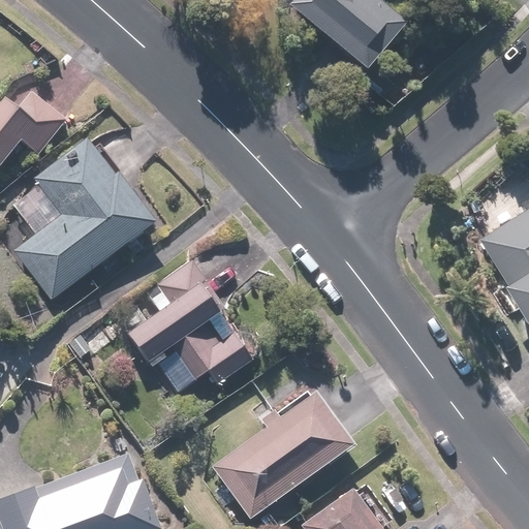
[(293,0),(288,6),(368,71),(407,24),(377,0),(293,0)]
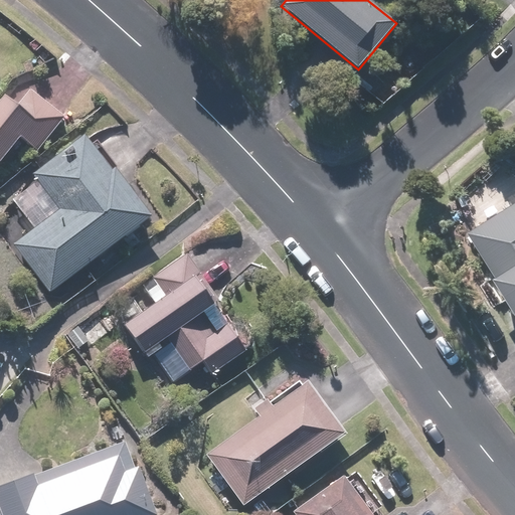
[(0,164),(21,140),(38,153),(66,118),(30,90),(16,107),(4,97),(0,102),(0,164)]
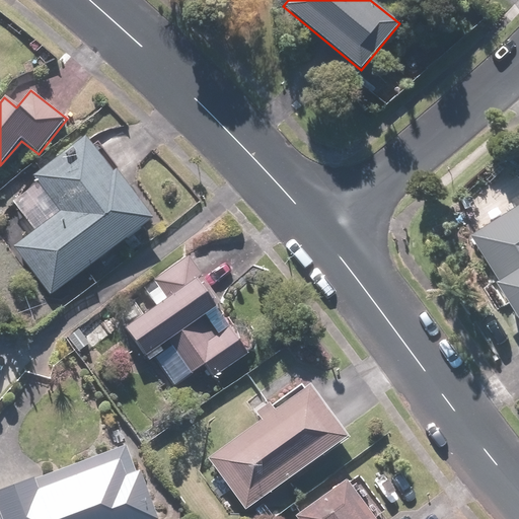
[(13,249),(51,297),(153,218),(88,135),(33,176),(61,212),(13,249)]
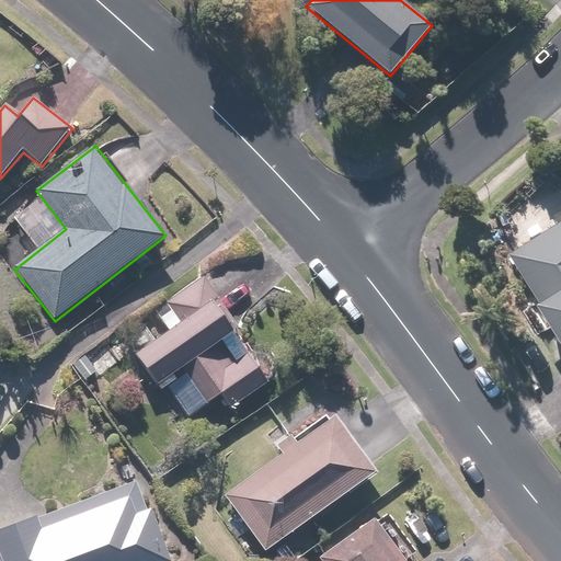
[(560,225),(514,255),(560,328),(560,225)]
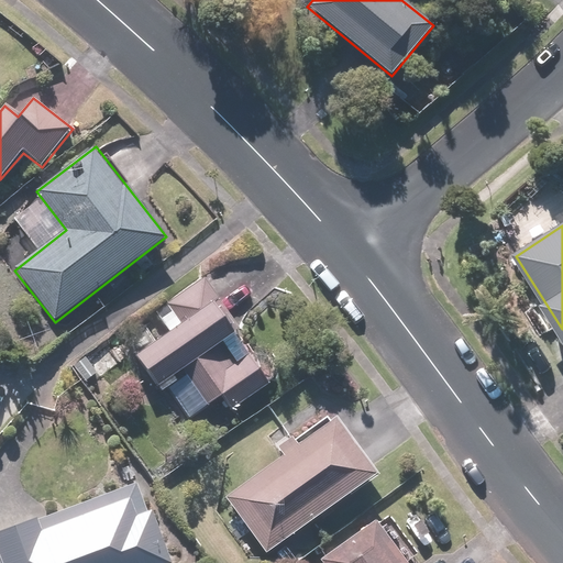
[(213,302),(136,355),(157,387),(183,370),(208,406),(222,396),(232,410),(269,385),(213,302)]
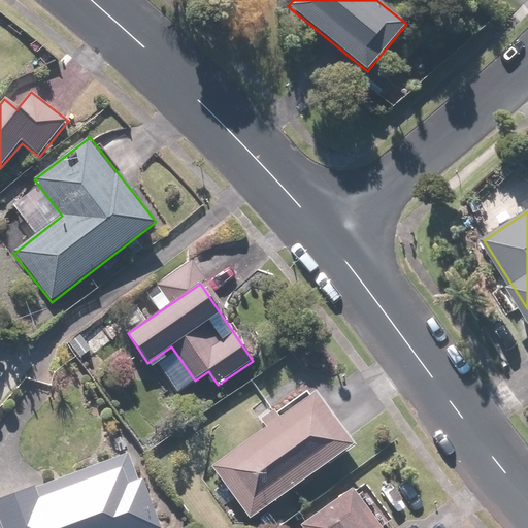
[(211,467),(249,519),(354,443),(317,392),(211,467)]
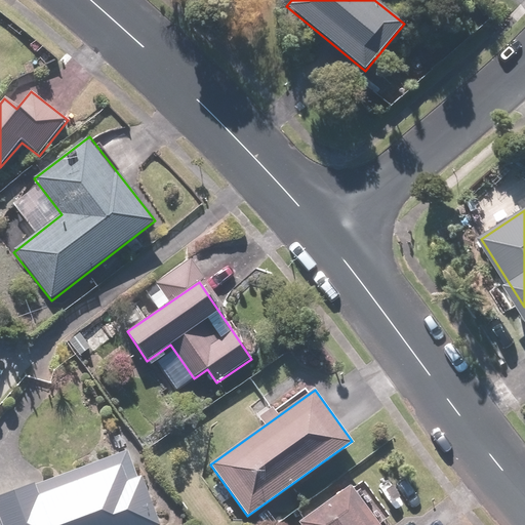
[(160,524),(142,475),(137,477),(127,450),(36,484),(35,482),(0,494),(0,520),(1,524),(160,524)]
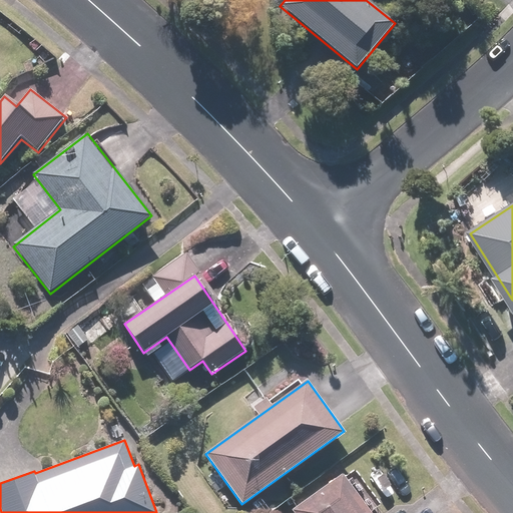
[(371,512),(343,473),(291,510),(293,512),(371,512)]
